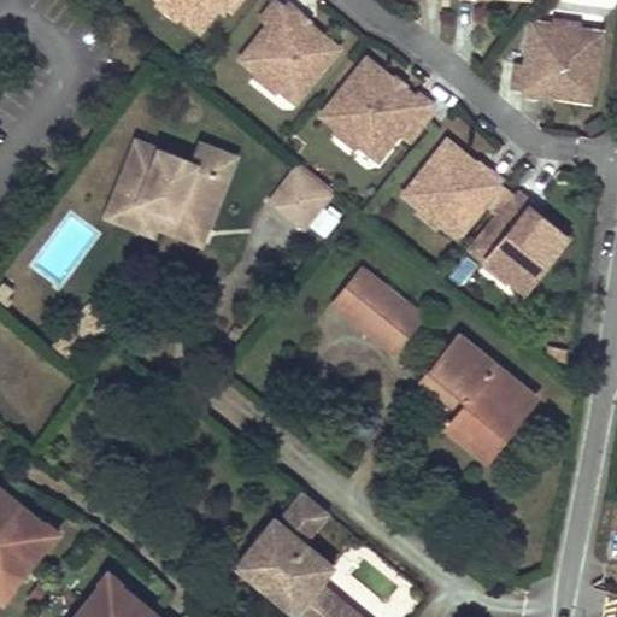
[(157,0),(156,1),(177,18),(180,16),(180,6),(171,0),(157,0)]
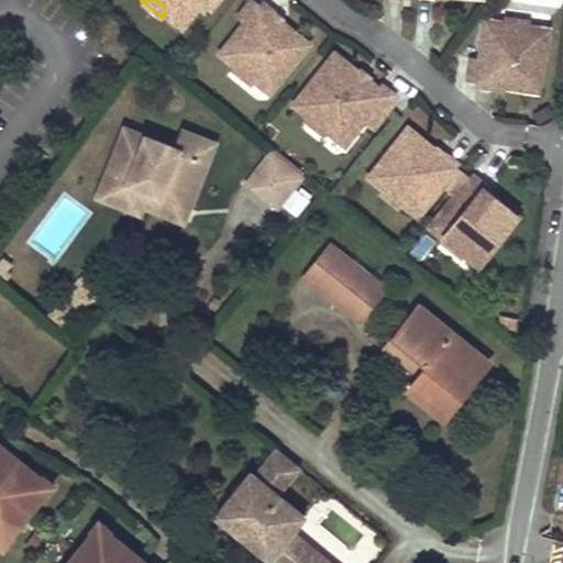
[(156,0),(164,6),(164,14),(181,28),(200,4),(208,11),(216,0),(156,0)]
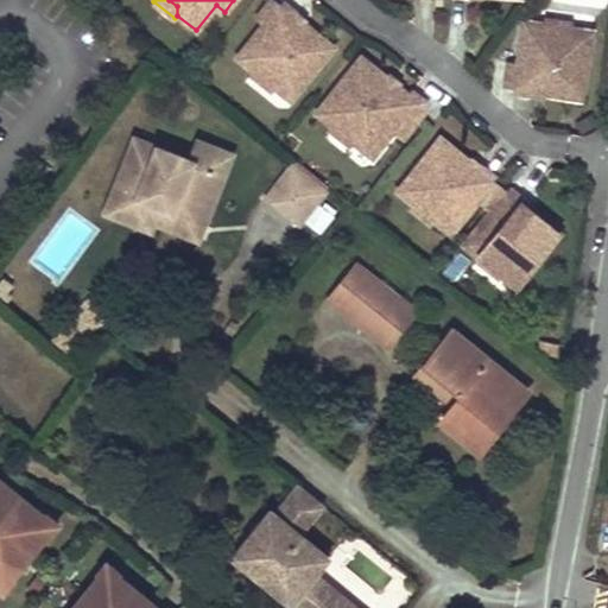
[(290,101),(333,48),(303,24),(301,27),(292,20),(298,13),(283,0),(280,5),(273,0),(271,0),(255,19),(263,25),(236,57),(253,71),(257,68),(271,80),(276,89),(290,101)]
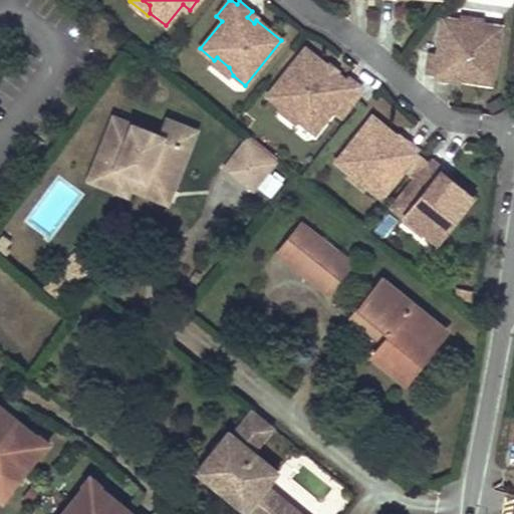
[(247,17),(254,23),(256,20),(259,16),(252,11),(247,17)]
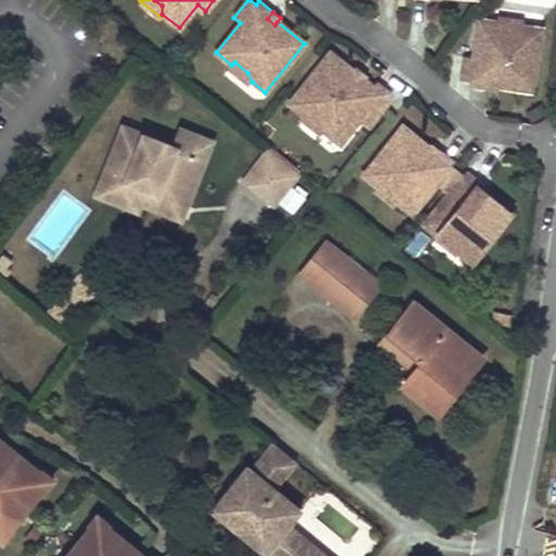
[(500,24),(498,28),(516,30),(521,26),(521,22),(500,19),(500,24)]
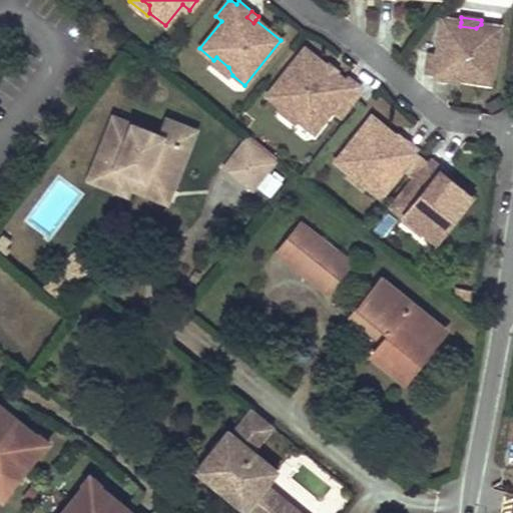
[(461,22),(443,20),(439,54),(432,53),(429,76),(435,77),(434,81),(451,83),(452,74),(461,75),(460,79),(492,82),(498,25),(481,24),(476,28),(460,26),(461,22)]
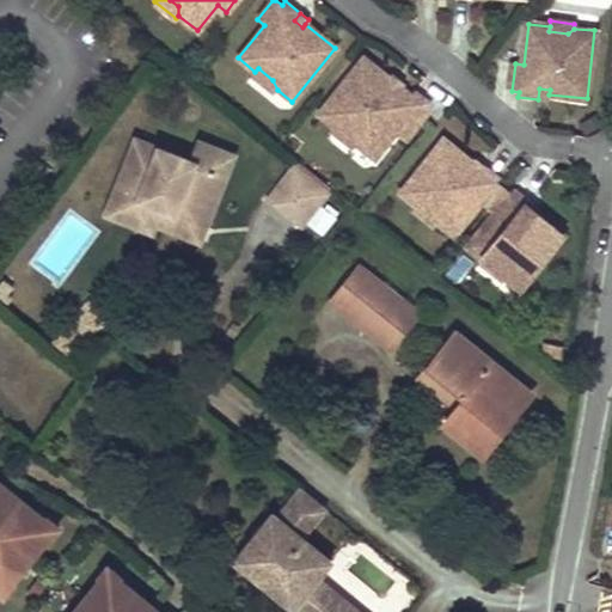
[(363,59),(318,114),(335,127),(340,122),(356,135),(356,144),(374,159),(395,133),(404,141),(429,110),(426,108),(429,104),(415,92),(409,99),(399,91),(392,86),(389,79),(363,59)]
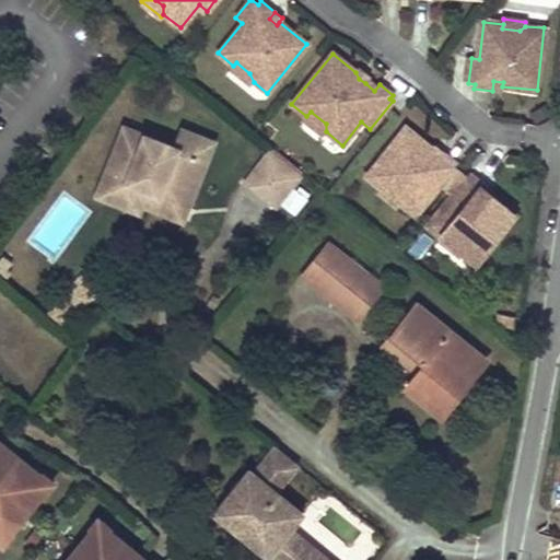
[(251,85),(254,82),(249,73),(236,62),(233,66),(231,69),(251,85)]
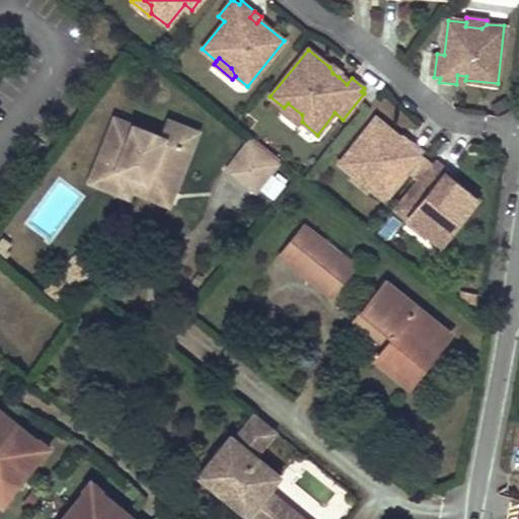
[(332,63),(329,67),(332,73),(339,77),(344,71),(332,63)]
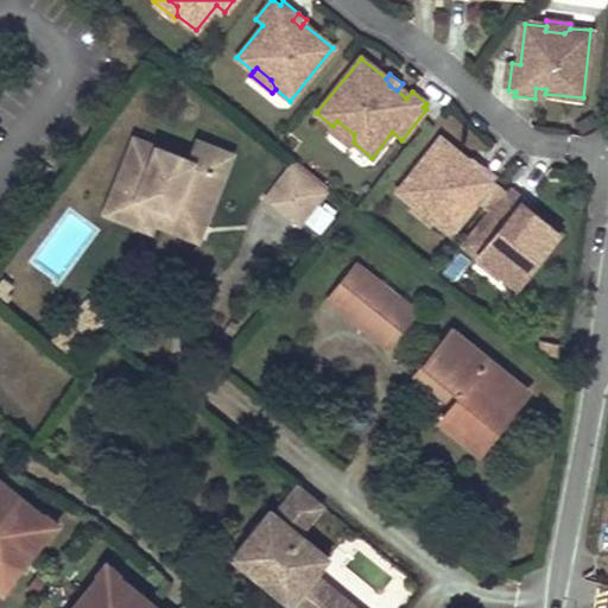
[(536,88),(534,99),(545,100),(545,94),(546,89),(536,88)]
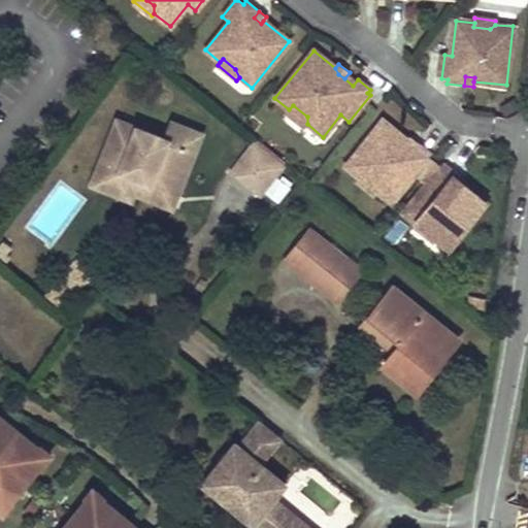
[(307,117),(293,105),(287,112),(305,127),(307,124),(307,117)]
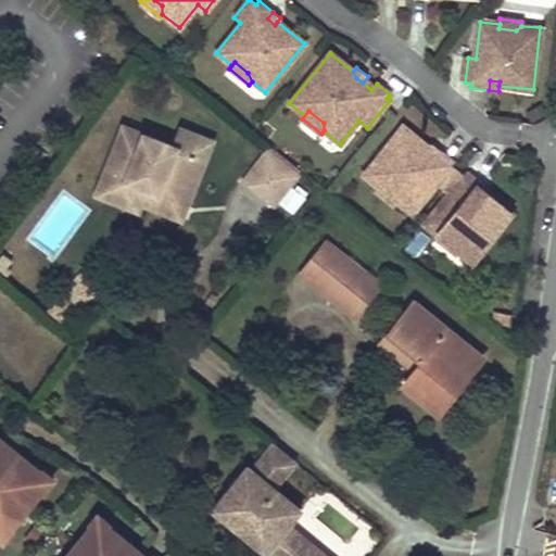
[(173,146),(123,125),(96,194),(125,206),(134,185),(187,205),(206,159),(173,146)]
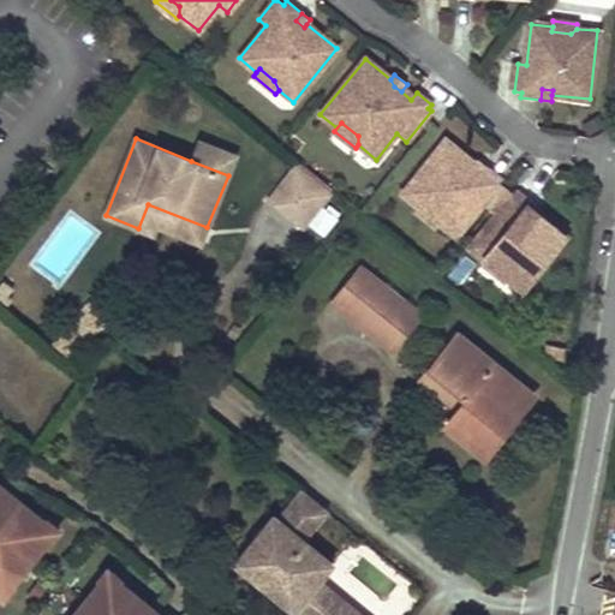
[(236,156),(198,141),(191,161),(228,175),(236,156)]
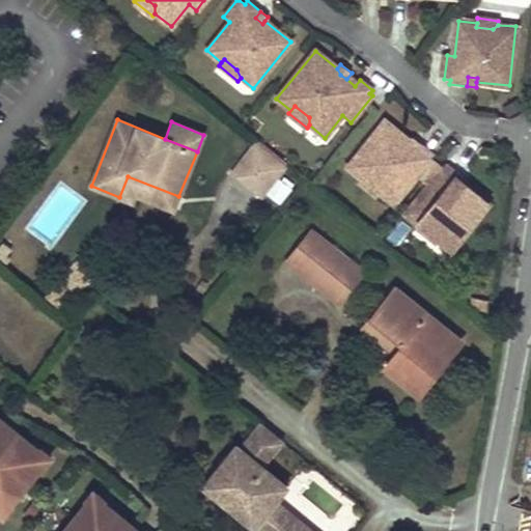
[(379,193),(393,204),(416,175),(422,180),(437,163),(431,159),(435,155),(421,144),(416,151),(408,145),(411,142),(385,122),(347,169),(362,180),(368,178),(382,189),(379,193)]
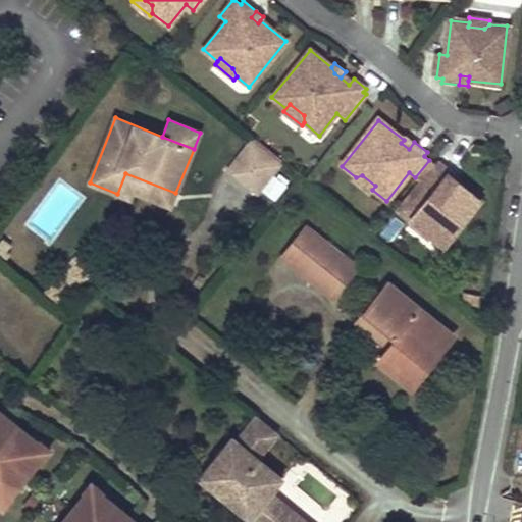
[(409,149),(414,142),(407,136),(404,140),(401,143),(409,149)]
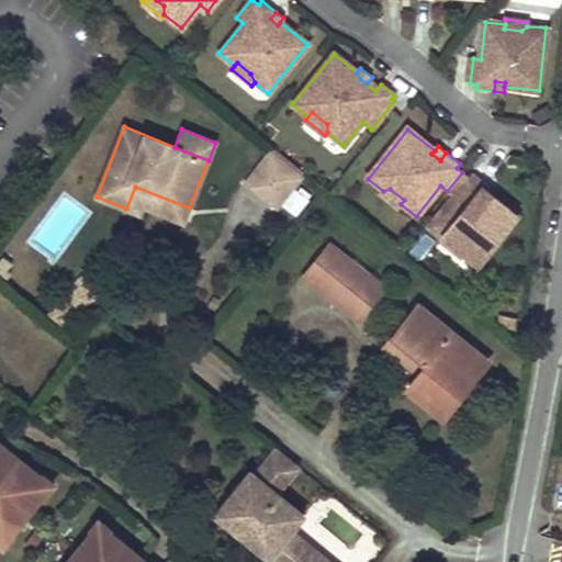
[(305,173),(272,148),(243,187),(276,212),(305,173)]
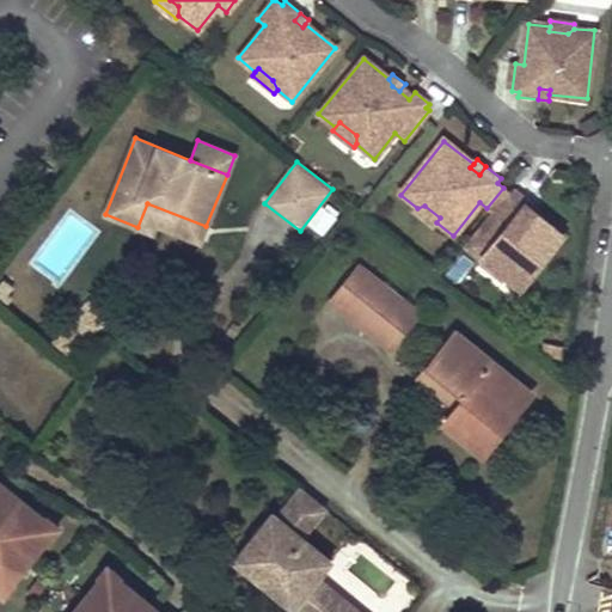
[(522,291),(564,236),(534,212),(532,215),(524,209),(530,201),(514,189),(510,193),(503,188),(487,208),(494,214),(467,246),(484,261),(488,256),(503,268),(507,279),(522,291)]
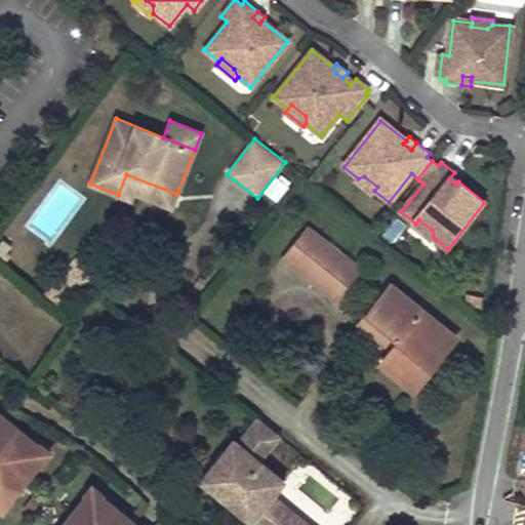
[(449,179),(456,185),(458,182),(461,177),(454,172),(449,179)]
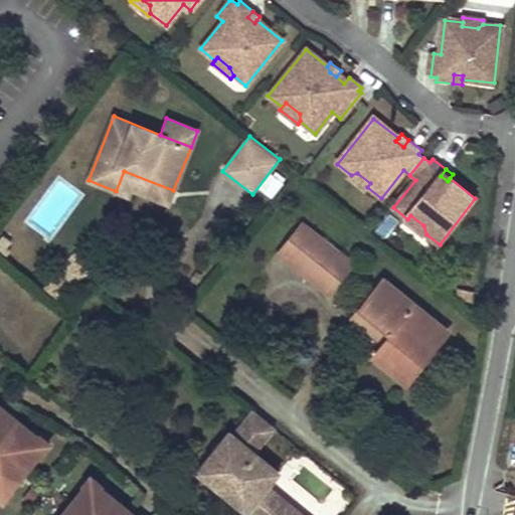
[(124,171),(116,191),(128,196),(131,189),(168,203),(173,190),(124,171)]
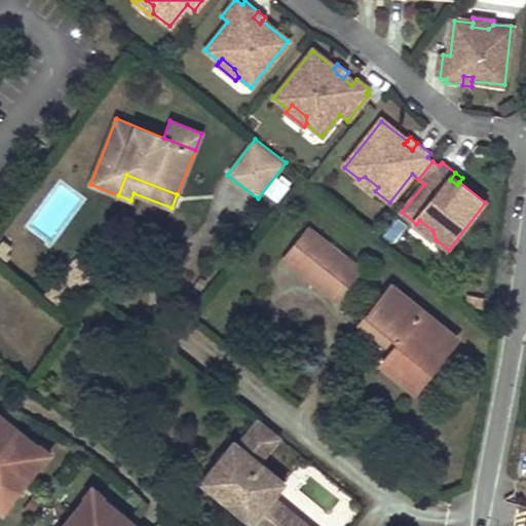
[(375,191),(378,187),(365,177),(359,179),(357,181),(373,194),(375,191)]
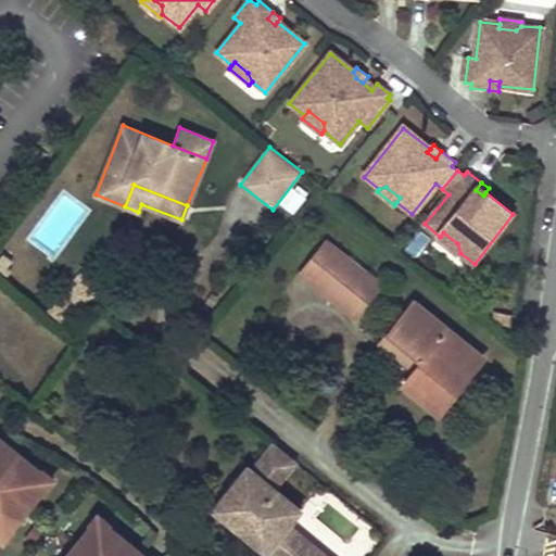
[(458,256),(460,253),(457,243),(443,232),(440,237),(438,240),(458,256)]
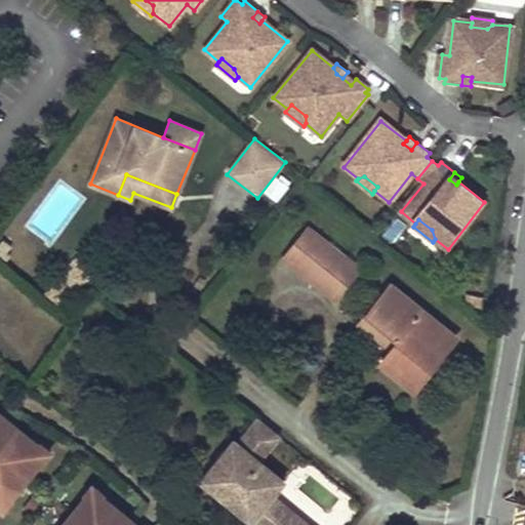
[(358,271),(307,231),(284,260),(334,300),(358,271)]
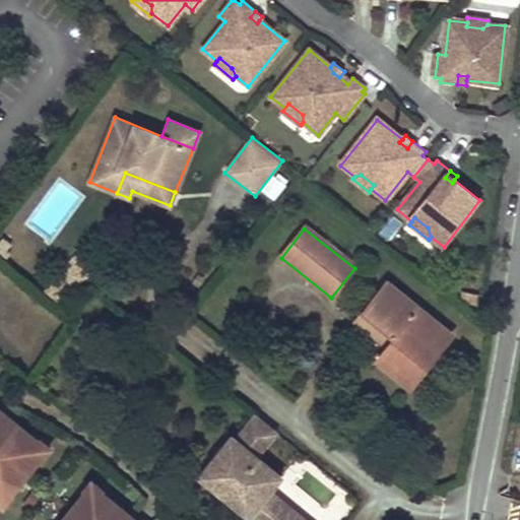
[(45,290),(67,305),(92,264),(70,250),(45,290)]
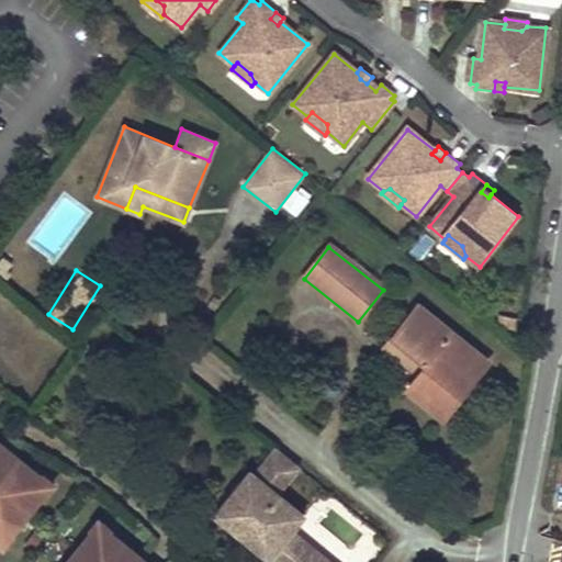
[(381,353),(415,381),(408,390),(444,417),(486,363),(417,307),(381,353)]
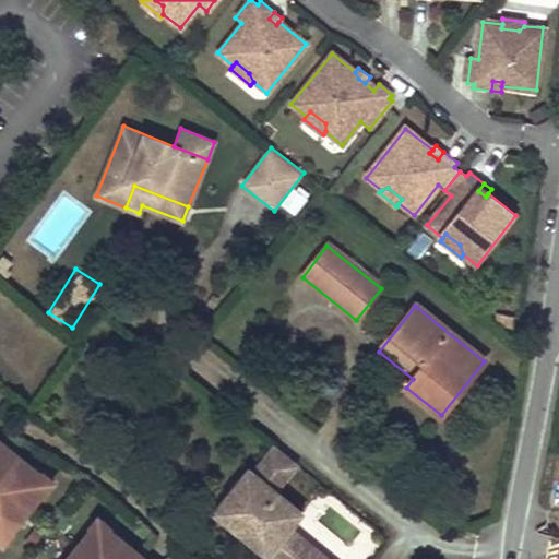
[(0,522),(11,532),(43,494),(31,485),(39,474),(1,442),(0,443),(0,522)]
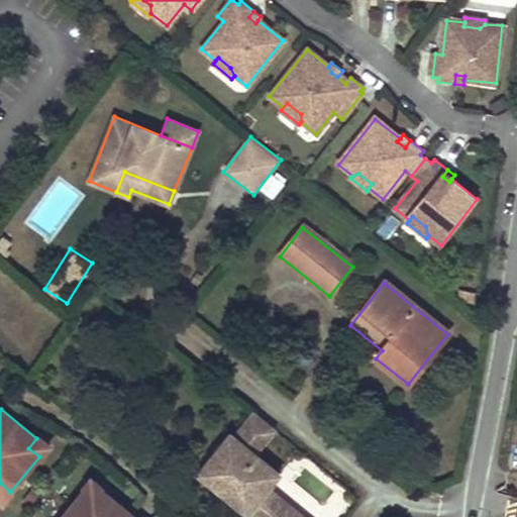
[(283,437),(263,422),(244,445),(240,442),(209,482),(253,516),(292,516),(287,513),(289,511),(276,500),(278,496),(290,482),(265,461),(283,437)]
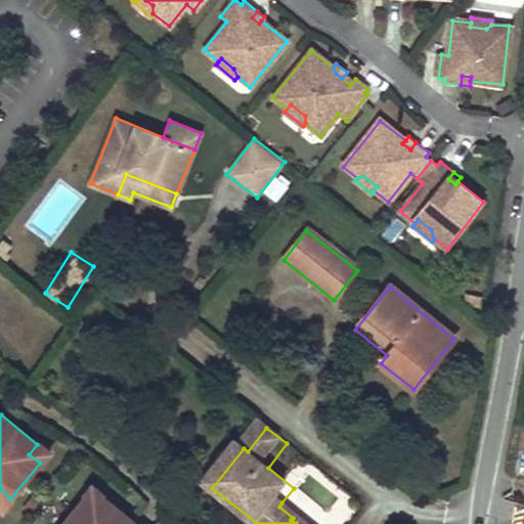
[(48,452),(37,444),(29,454),(40,463),(48,452)]
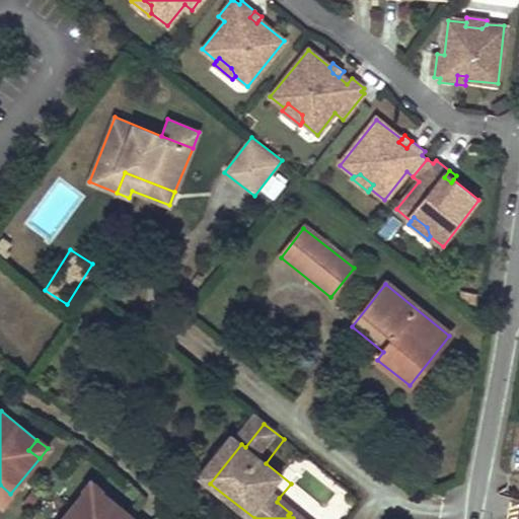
[(0,485),(0,501),(2,503),(10,494),(0,485)]
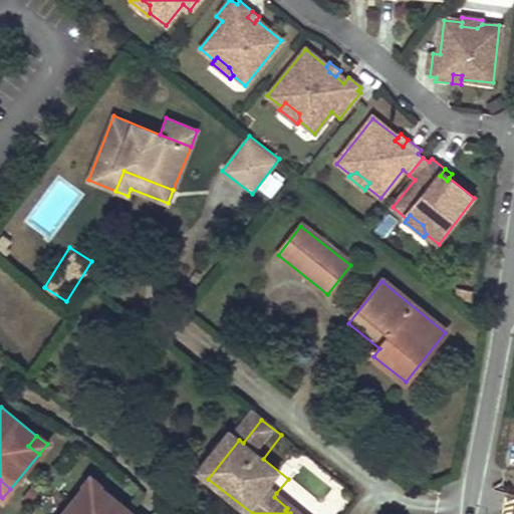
[(94,497),(100,489),(89,480),(83,488),(94,497)]
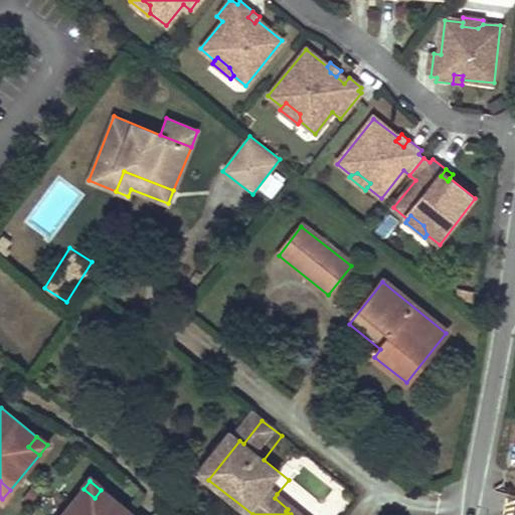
[(83,489),(62,514),(130,514),(131,514),(101,490),(95,498),(83,489)]
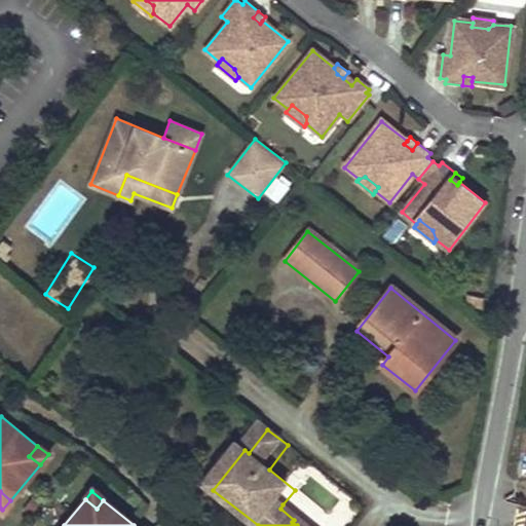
[(309,525),(283,504),(280,509),(294,520),(292,522),(297,525),(309,525)]
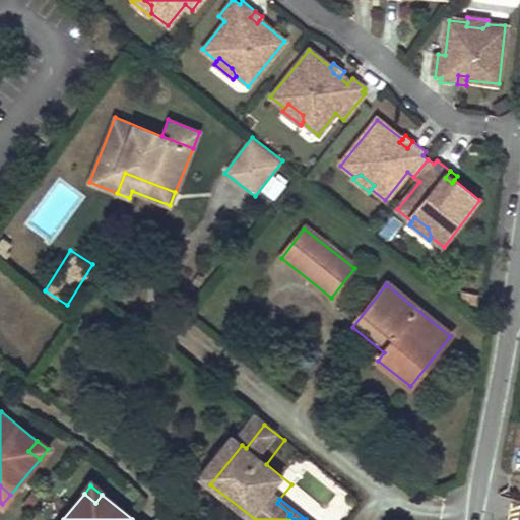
All buildings are outlined.
